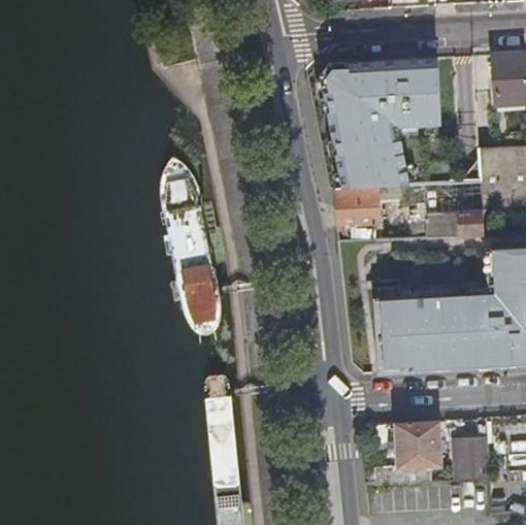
[(525,97),(525,79),(524,55),(510,56),(491,57),(493,107),(525,105),(525,97)]
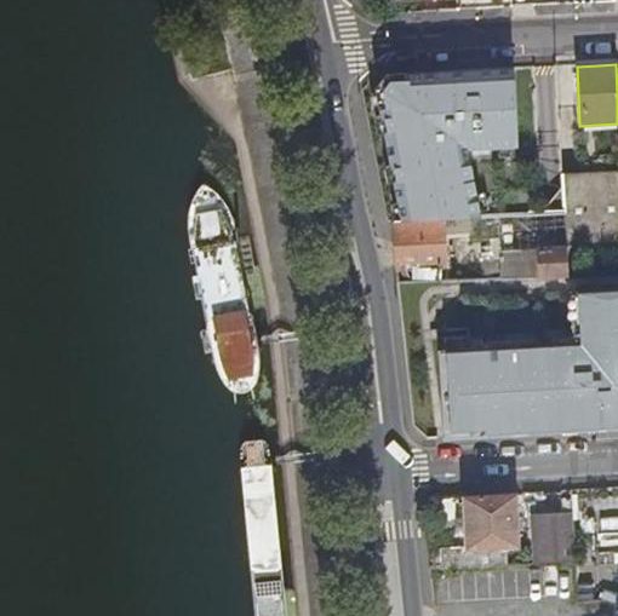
[(513,70),(381,76),(367,92),(394,224),(392,224),(398,285),(442,282),(442,269),(452,269),(450,222),(474,220),(462,151),(516,148),(513,70)]
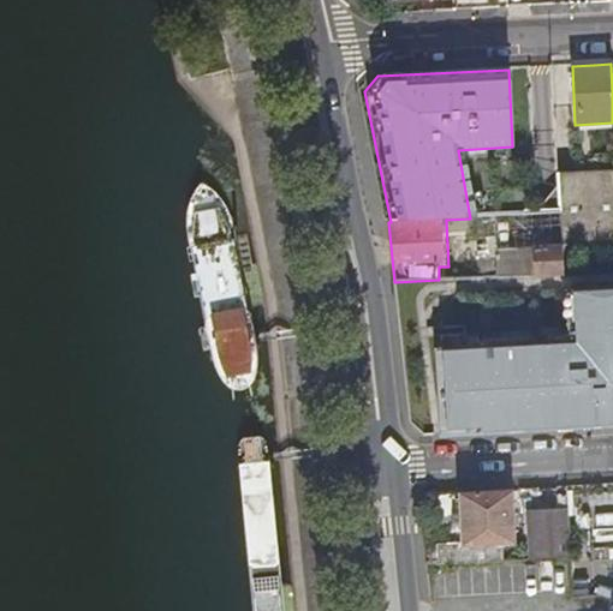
[(612,172),(557,175),(559,214),(560,247),(612,244),(612,172)]
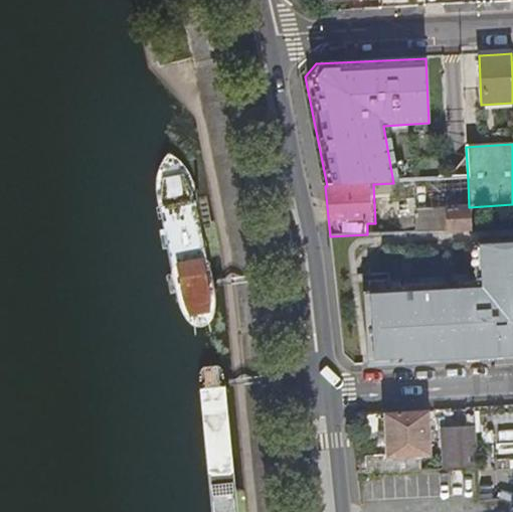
[(416,233),(470,232),(469,207),(468,179),(413,182),(416,233)]
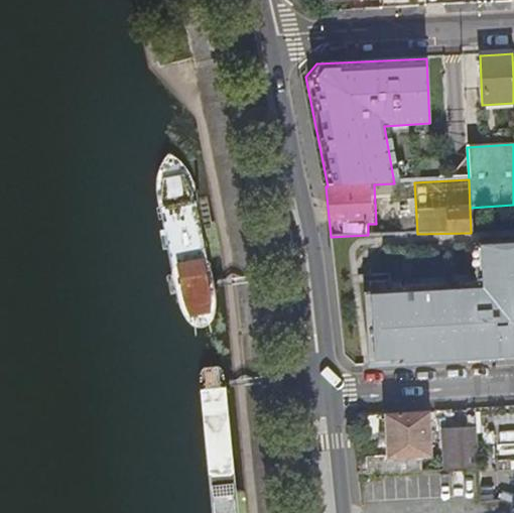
[(475,287),(478,360),(513,358),(513,242),(480,244),(482,287),(475,287)]
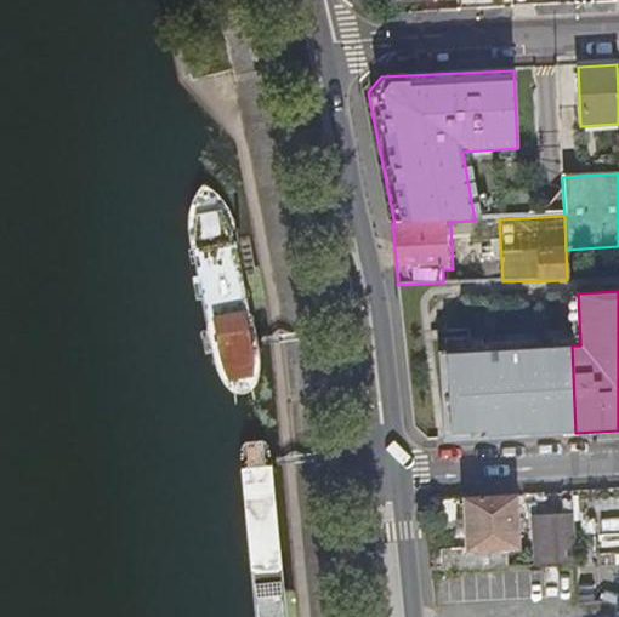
[(572,346),(448,352),(452,439),(575,433),(572,346)]
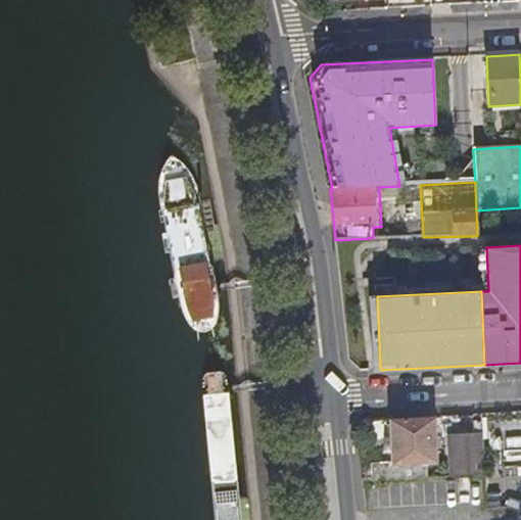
[(433,419),(388,421),(390,466),(435,464),(433,419)]
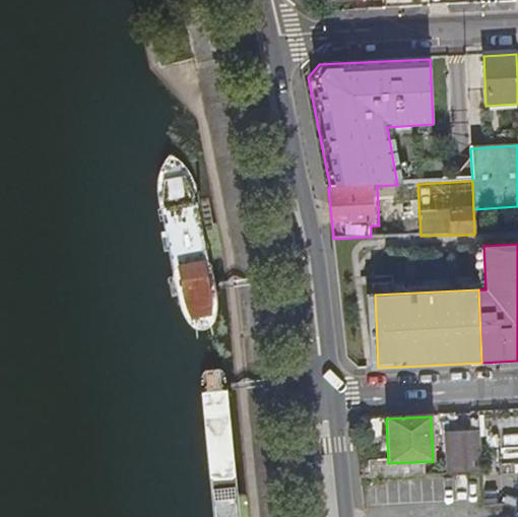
[(489,437),(509,436),(509,423),(488,424),(489,437)]
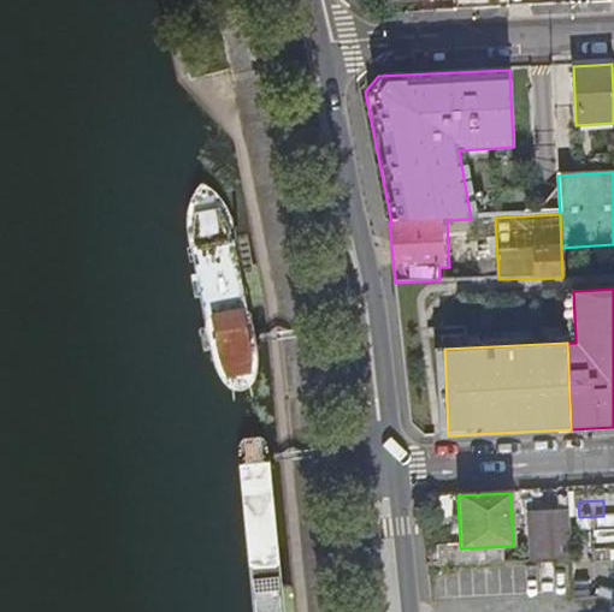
[(527,516),(530,563),(570,562),(567,515),(527,516)]
